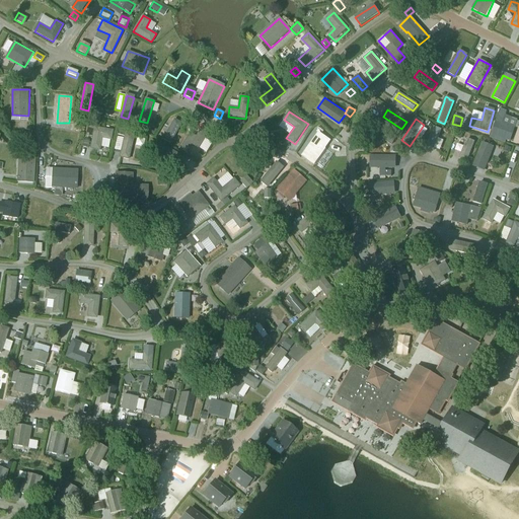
[(182,124),(174,120),(163,139),(170,143),(182,124)]
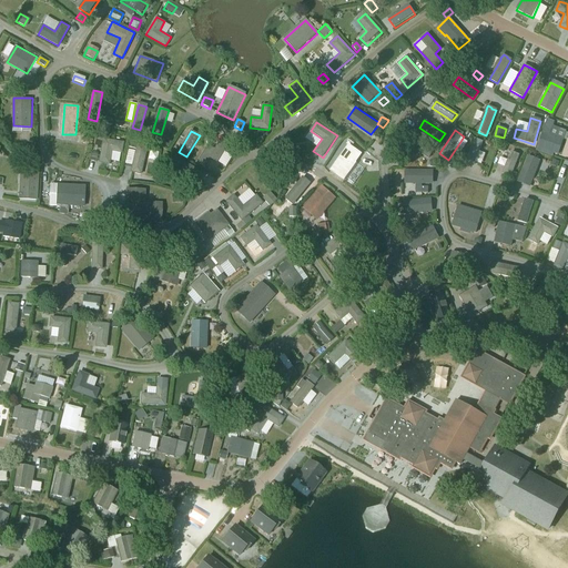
[(564,140),(541,132),(536,150),(551,155),(553,152),(558,153),(564,140)]
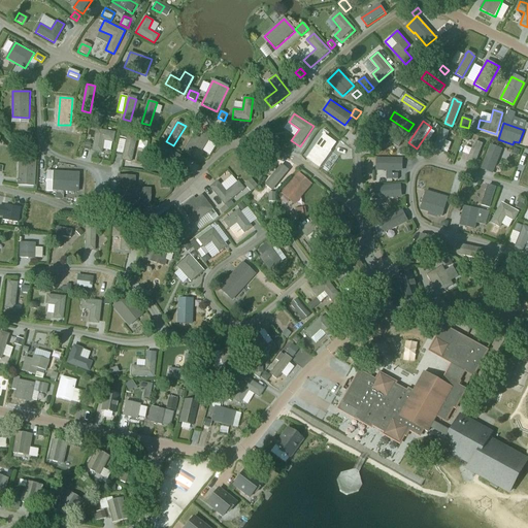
[(73,132),(85,135),(87,128),(74,125),(73,132)]
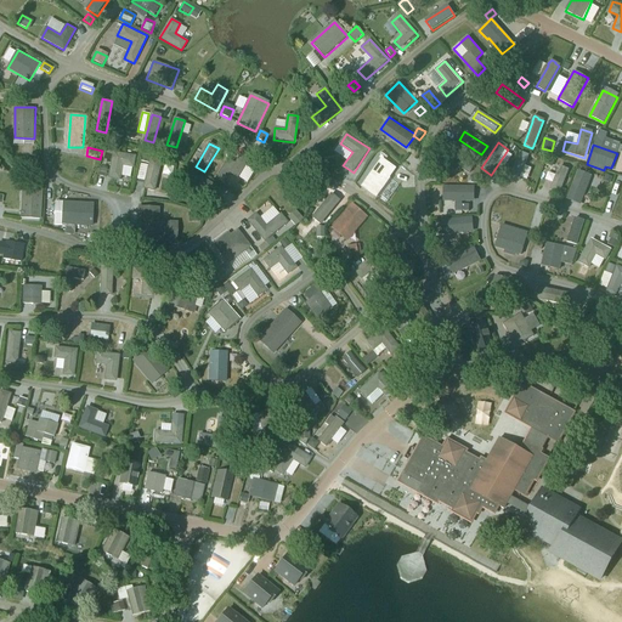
[(470,176),(476,167),(451,150),(445,159),(470,176)]
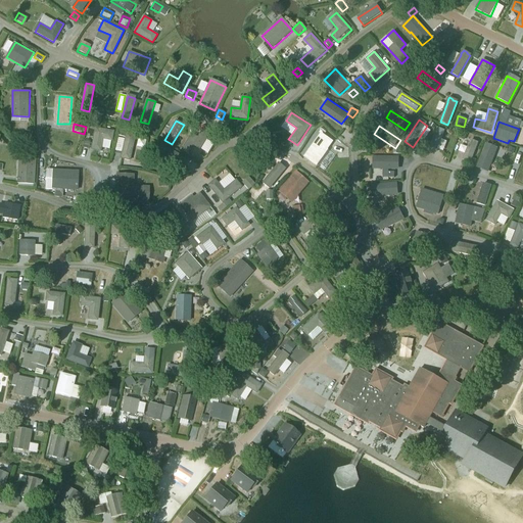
[(114,131),(96,128),(92,150),(100,151),(103,137),(112,138),(114,131)]
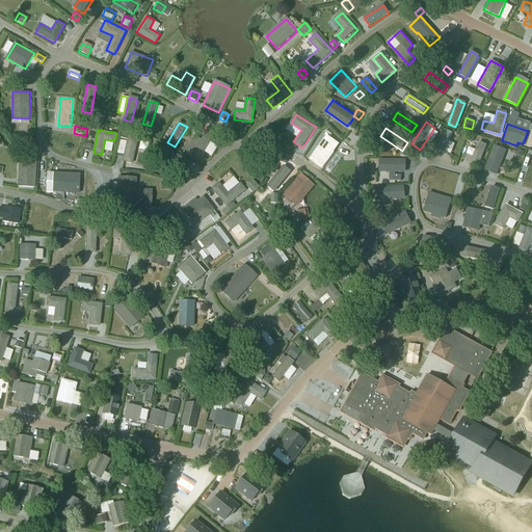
[(161,134),(155,130),(152,136),(158,139),(161,134)]
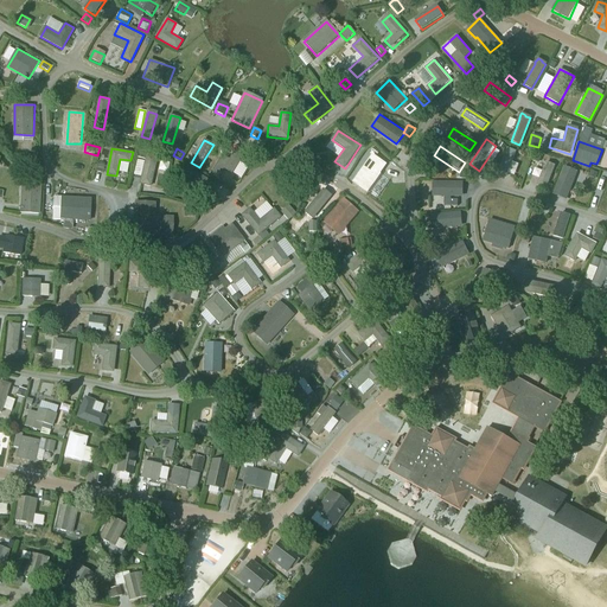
[(231,160),(223,155),(211,174),(219,179),(225,168),(232,173),(244,154),(237,149),(231,160)]
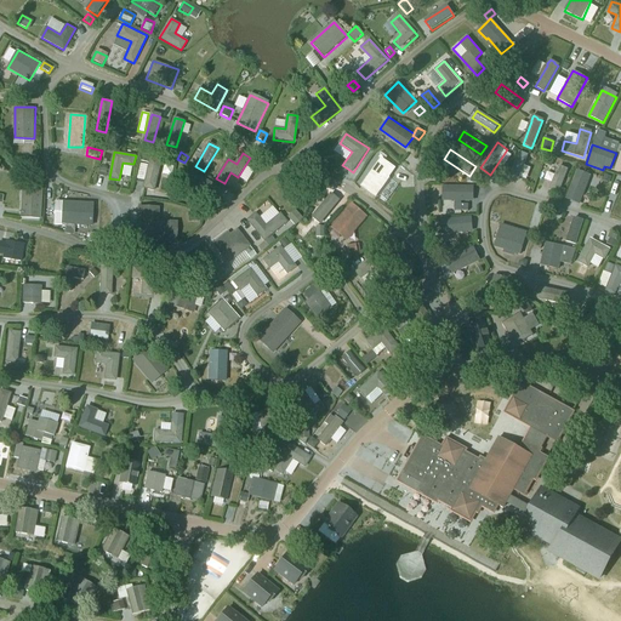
[(529,157),(519,153),(510,177),(519,181),(529,157)]
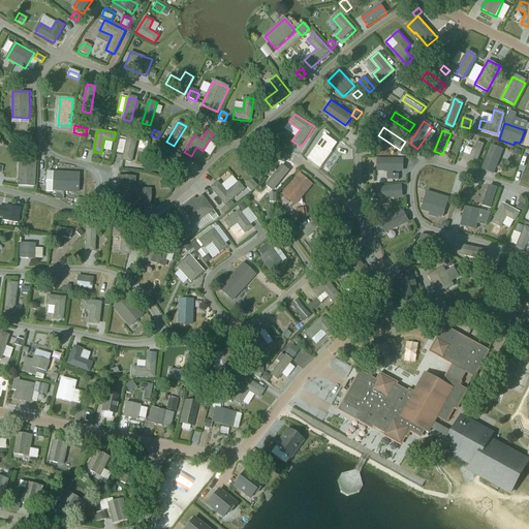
[(334,143),(322,133),(309,151),(320,159),(334,143)]
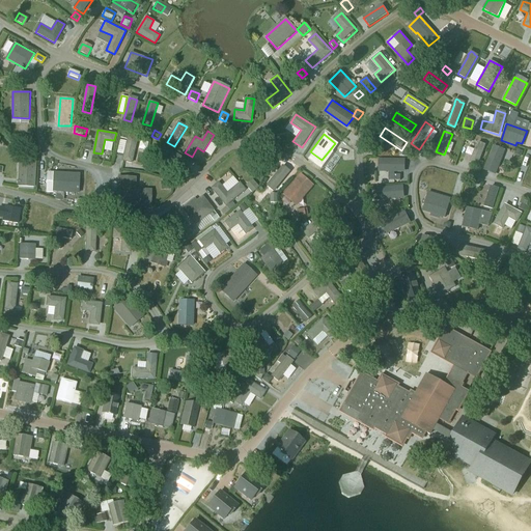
[(138,136),(129,135),(123,162),(133,163),(138,136)]
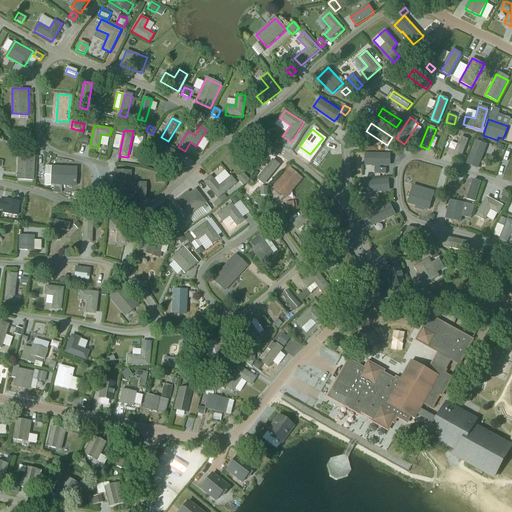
[(468,140),(460,137),(453,156),(460,159),(468,140)]
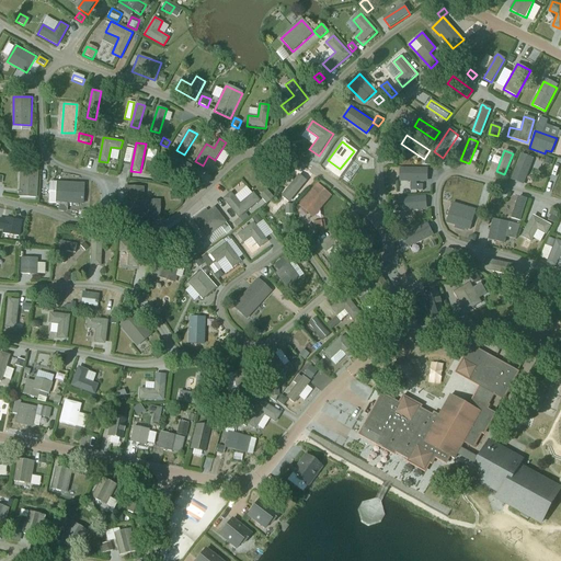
[(533,157),(521,151),(511,178),(524,182),(533,157)]
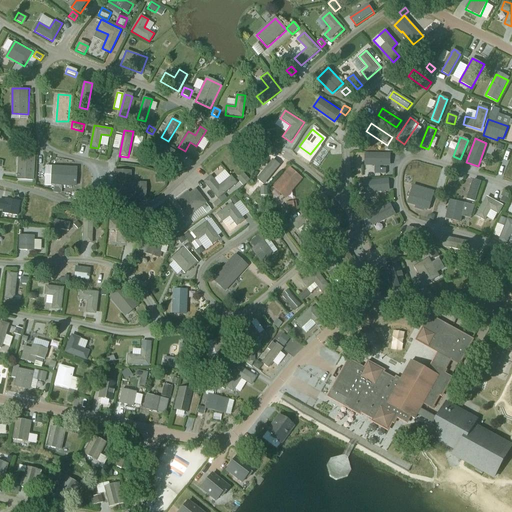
[(184,158),(161,144),(156,153),(179,166),(184,158)]
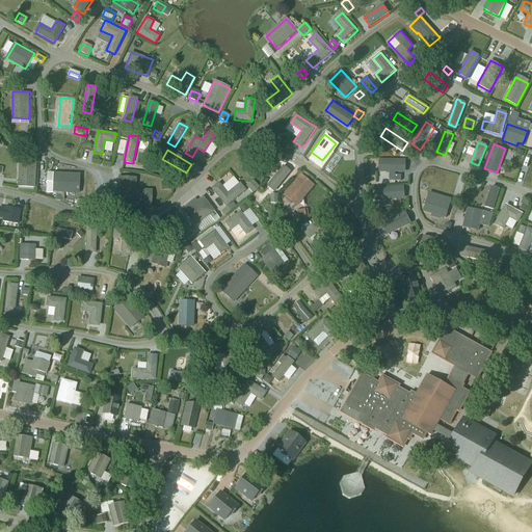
[(406,171),(406,158),(380,157),(379,170),(406,171)]
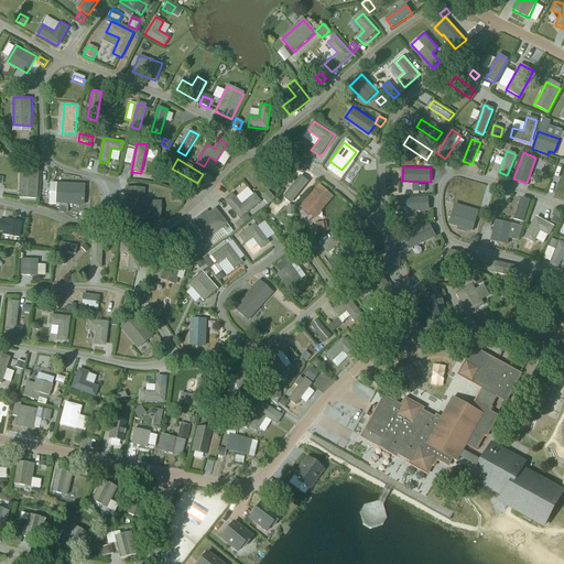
[(39,170),(21,169),(20,198),(36,198),(39,170)]
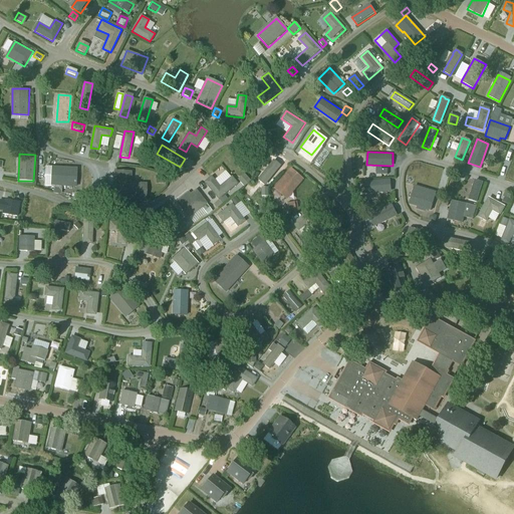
[(273,161),(258,180),(264,186),(280,167),(273,161)]
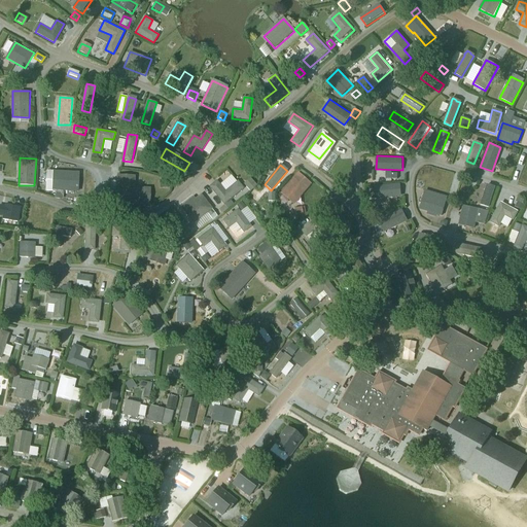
[(526,170),(517,168),(513,179),(526,183),(526,170)]
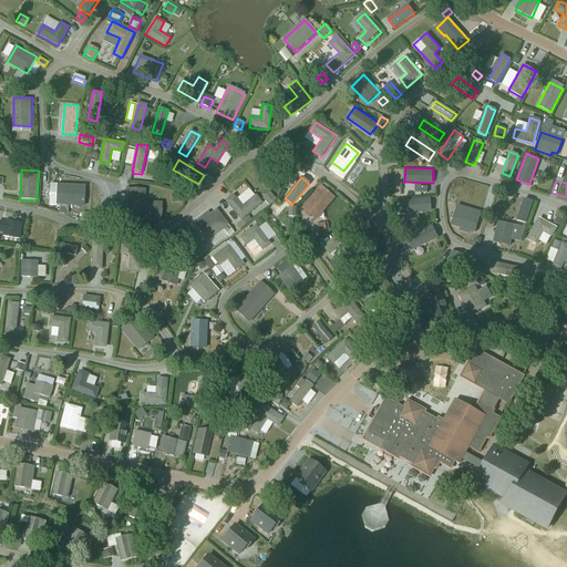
[(85,185),(57,184),(55,206),(84,207),(85,185)]
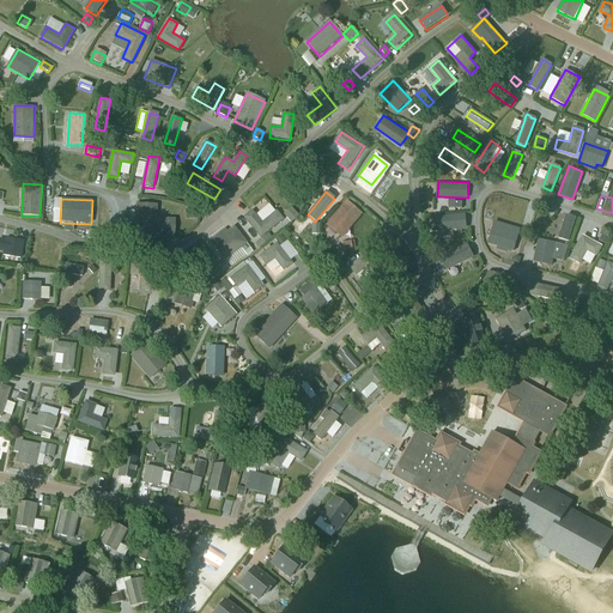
[(360,212),(347,200),(328,223),(341,235),(360,212)]
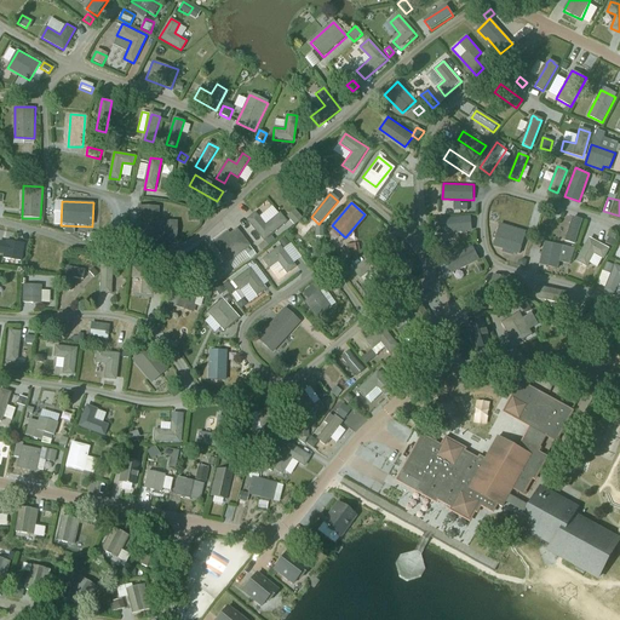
[(160,207),(141,206),(139,241),(176,242),(177,220),(160,219),(160,207)]
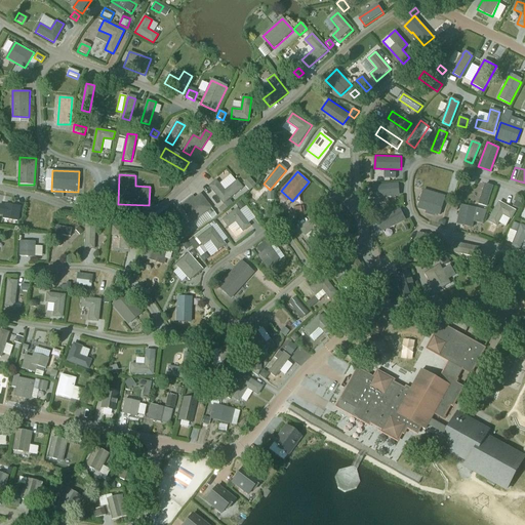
[(255,186),(249,178),(243,184),(249,191),(255,186)]
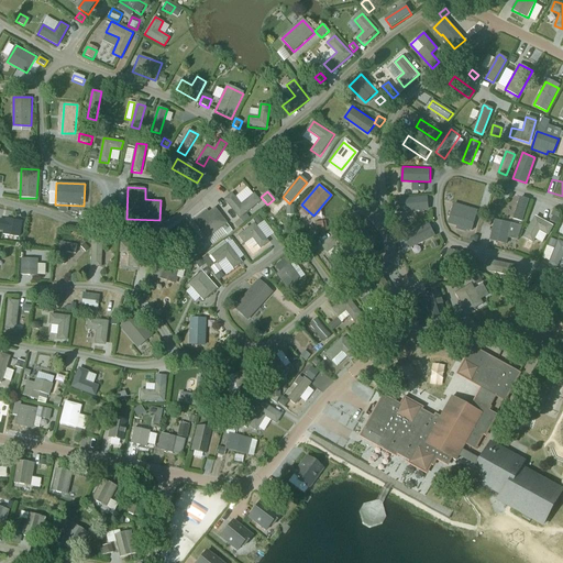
[(242,203),(233,194),(225,200),(240,219),(261,201),(254,194),(242,203)]
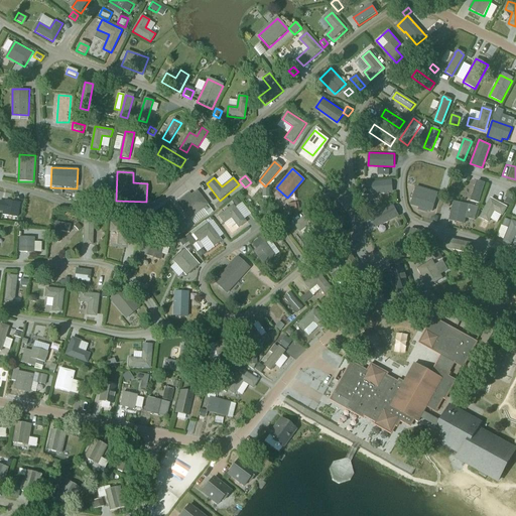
[(392,178),(367,180),(368,194),(393,191),(392,178)]
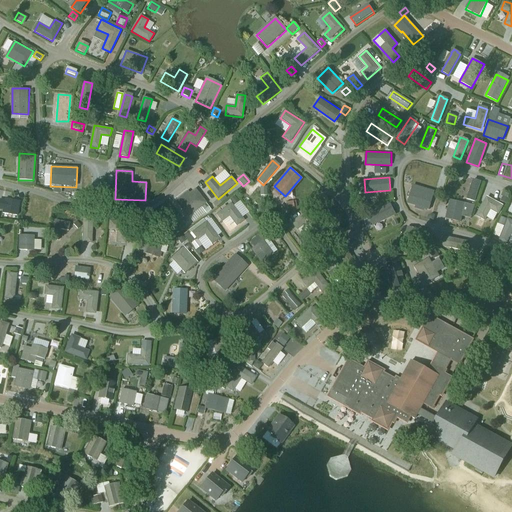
[(481,182),(472,179),(466,199),(475,201),(481,182)]
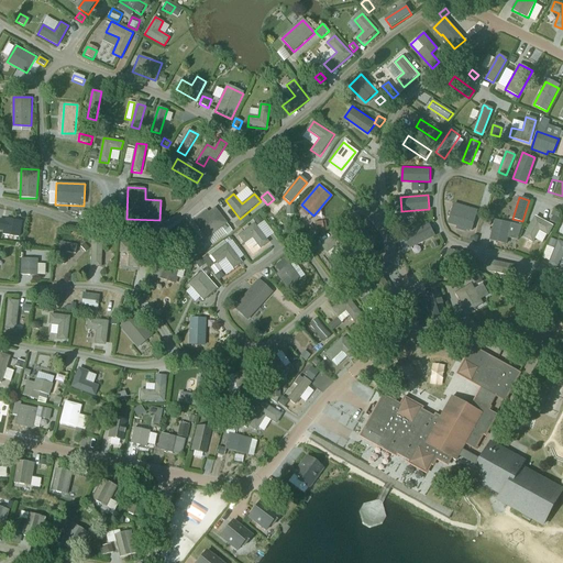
[(478,210),(454,202),(449,223),(457,227),(456,228),(466,231),(467,229),(473,231),(478,210)]
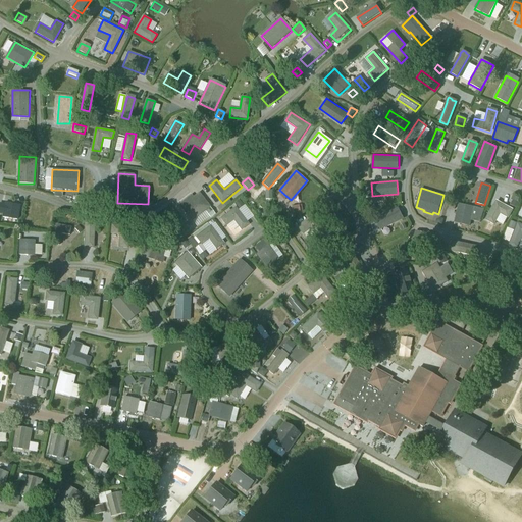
[(211,207),(200,192),(194,196),(194,195),(179,205),(192,221),(211,207)]
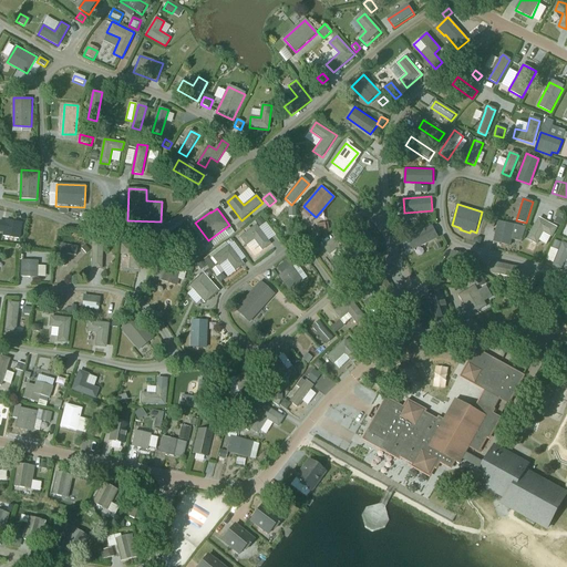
[(556,213),(555,217),(556,218),(555,223),(562,226),(564,220),(562,220),(562,219),(564,216),(556,213)]
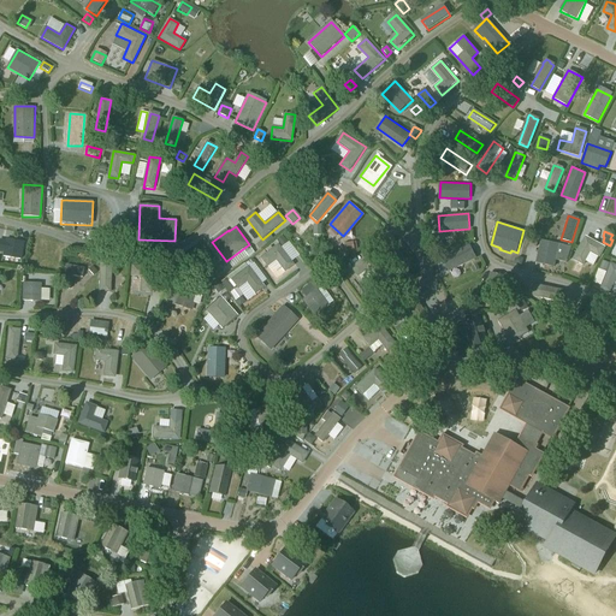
[(270,235),(256,246),(260,250),(273,240),(270,235)]
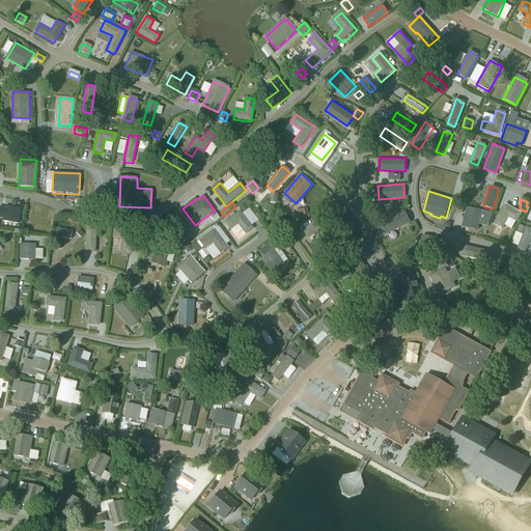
[(508,216),(515,220),(521,211),(504,202),(493,222),(502,227),(508,216)]
